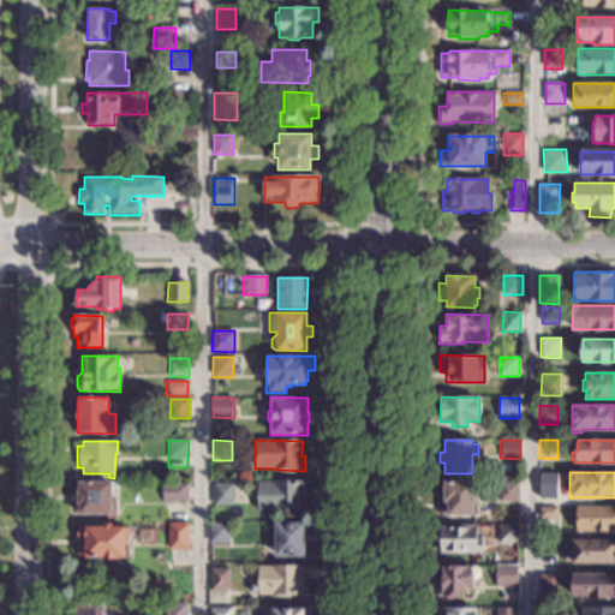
[(556,491),(538,491),(538,473),(557,473),(556,491)]
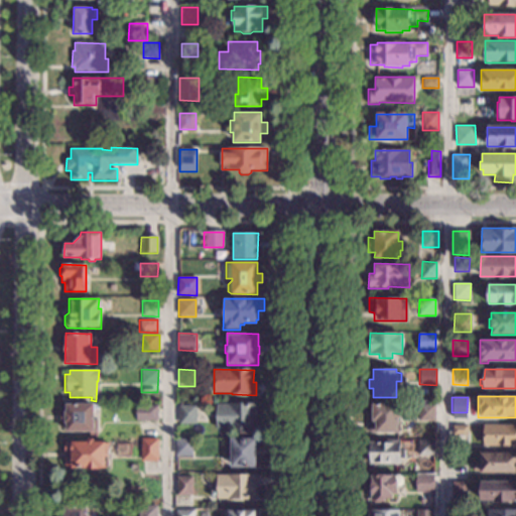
[(256,406),(257,406),(257,421),(256,421),(256,429),(252,429),(252,433),(239,433),(239,428),(216,428),(216,403),(256,404),(256,406)]
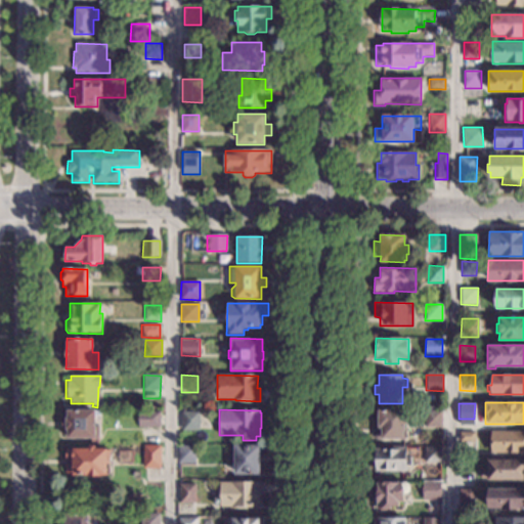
[(409,425),(404,425),(404,439),(375,439),(375,424),(378,424),(378,409),(409,409),(409,425)]
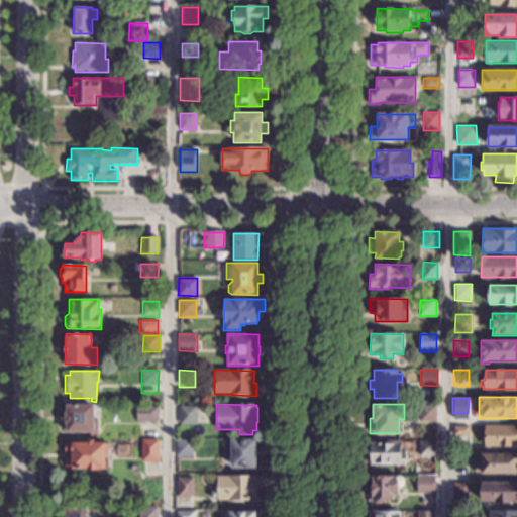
[(94,421),(97,421),(97,438),(89,438),(89,433),(66,432),(67,423),(61,423),(61,413),(65,413),(65,405),(95,405),(94,421)]
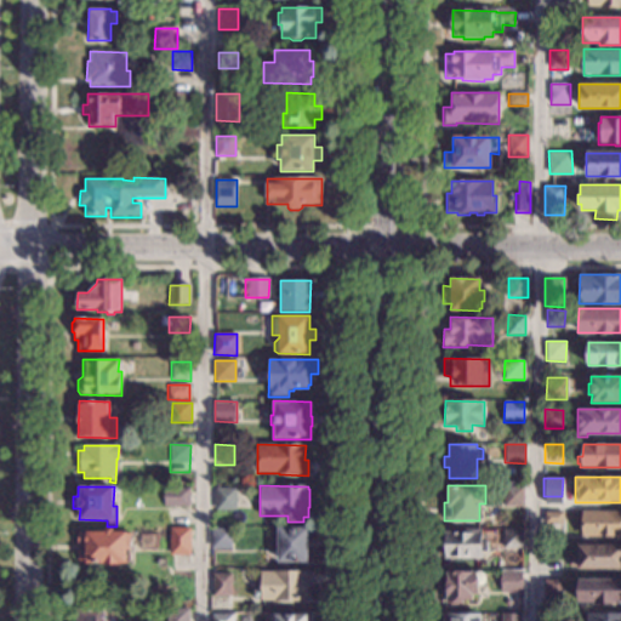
[(523,507),(503,507),(503,486),(523,488),(523,507)]
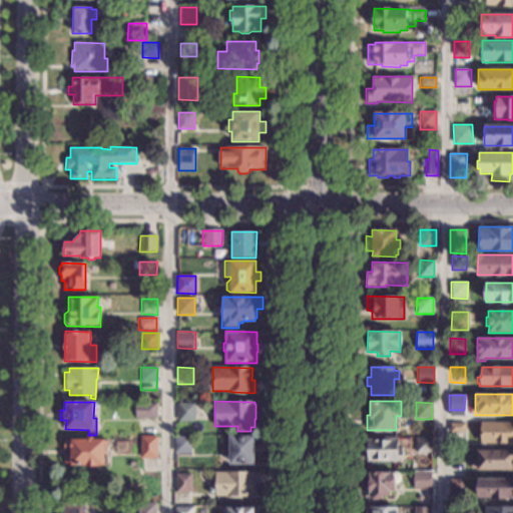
[(194,422),(178,422),(178,403),(195,403),(194,422)]
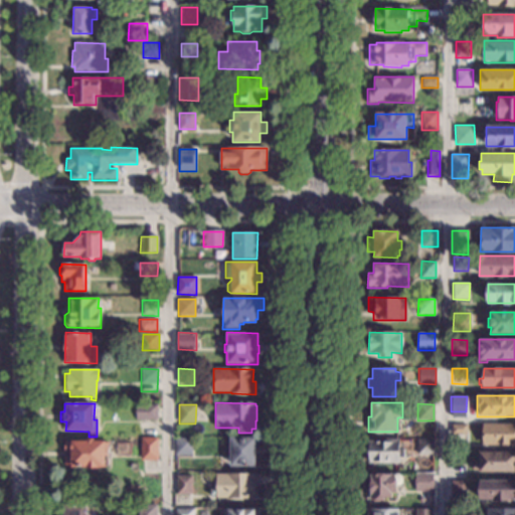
[(157,420),(135,419),(135,405),(157,405),(157,420)]
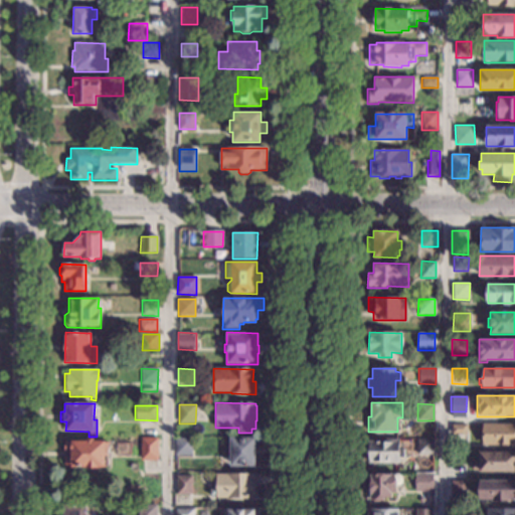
[(467,436),(451,436),(452,424),(466,424),(468,424),(467,436)]
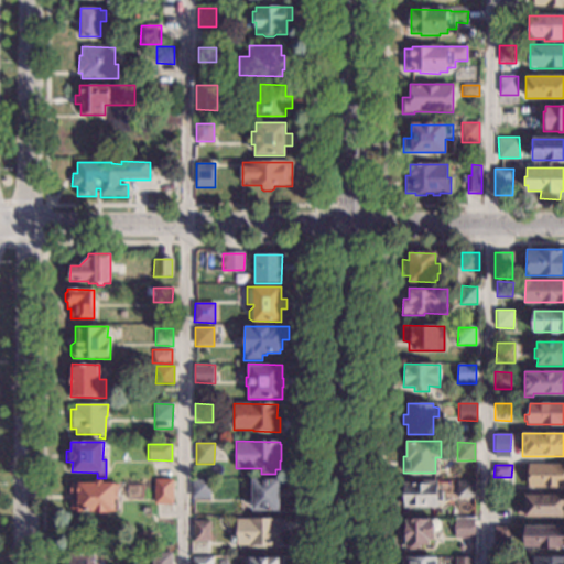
[(563,488),(529,488),(530,465),(563,465),(563,488)]
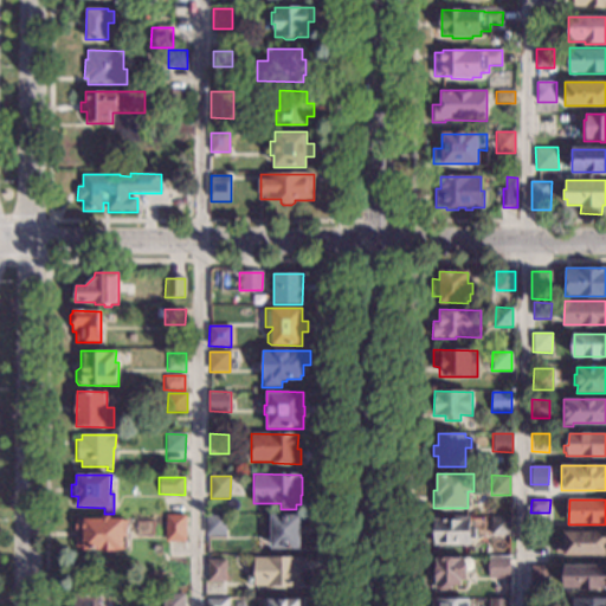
[(185,542),(165,542),(166,515),(186,515),(185,542)]
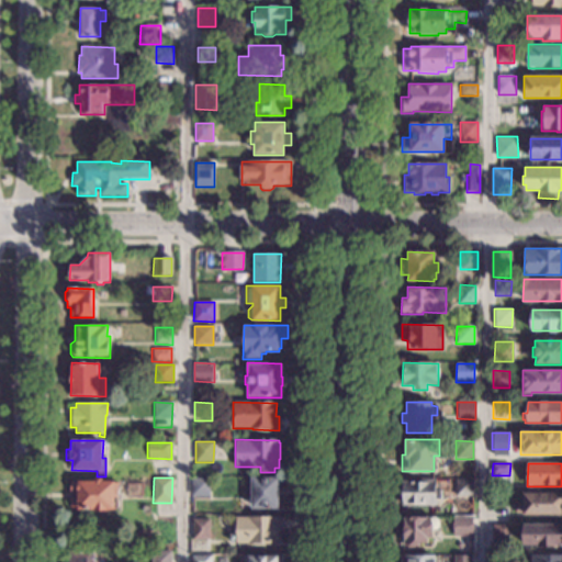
[(210,498),(191,497),(191,478),(210,479),(210,498)]
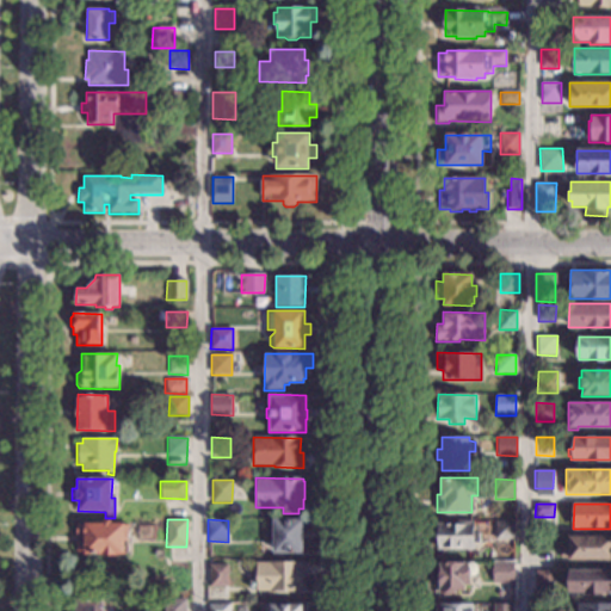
[(302,531),(306,531),(306,539),(303,539),(302,554),(272,554),(273,543),(266,543),(267,531),(272,531),(272,519),(302,519),(302,531)]
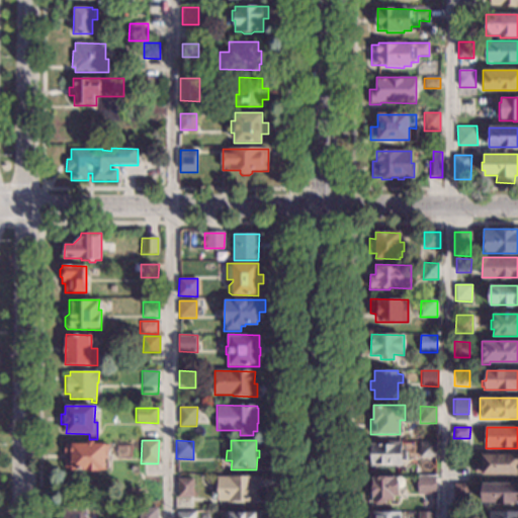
[(96,444),(106,444),(106,445),(108,445),(108,470),(98,470),(98,471),(87,471),(87,470),(67,470),(65,466),(65,443),(86,443),(88,441),(94,441),(96,444)]
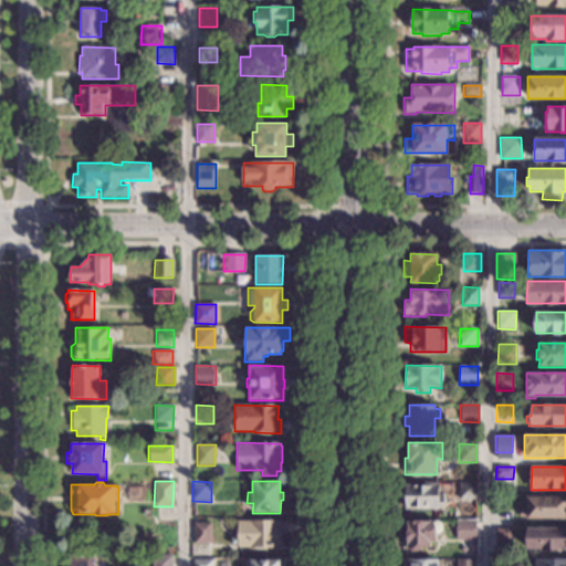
[(439,494),(444,494),(444,504),(440,504),(440,510),(404,510),(405,482),(439,483),(439,494)]
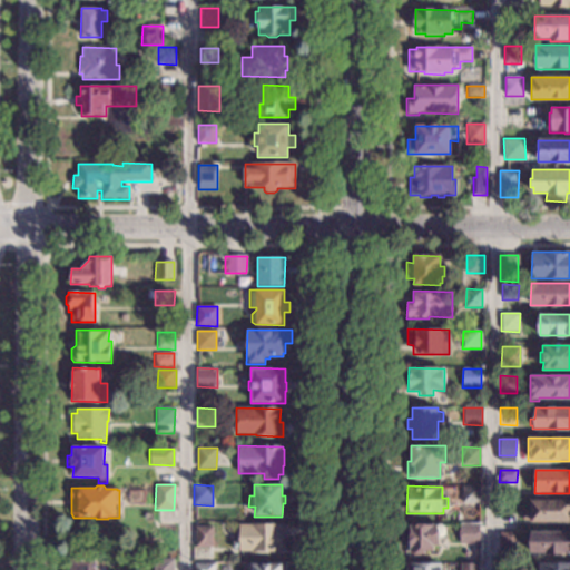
[(479,504),(462,504),(462,485),(480,487),(479,504)]
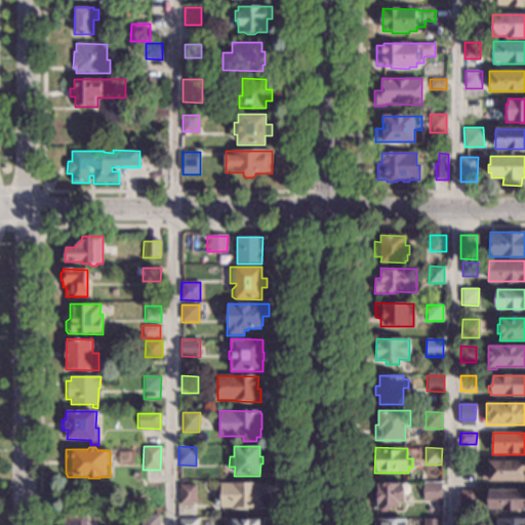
[(132,465),(118,466),(117,452),(131,451),(132,465)]
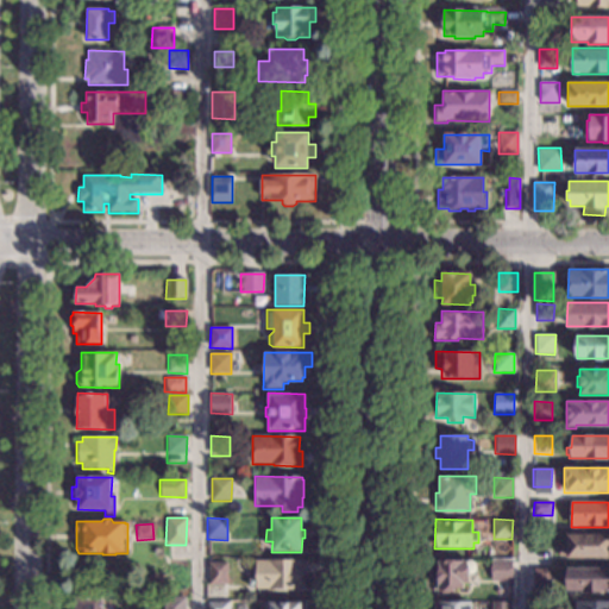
[(608,558),(558,558),(558,547),(566,547),(566,534),(608,534),(608,558)]
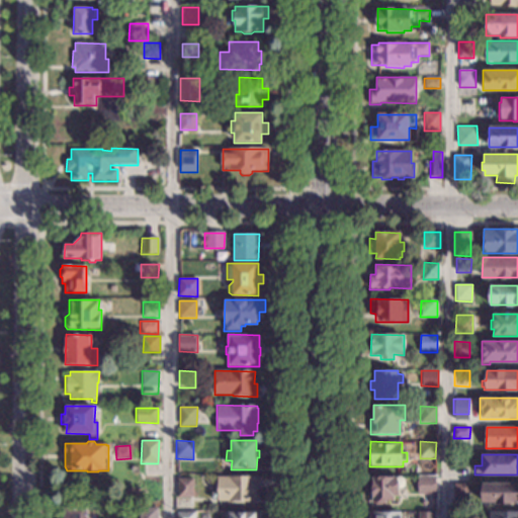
[(435,495),(417,495),(418,476),(436,477),(435,495)]
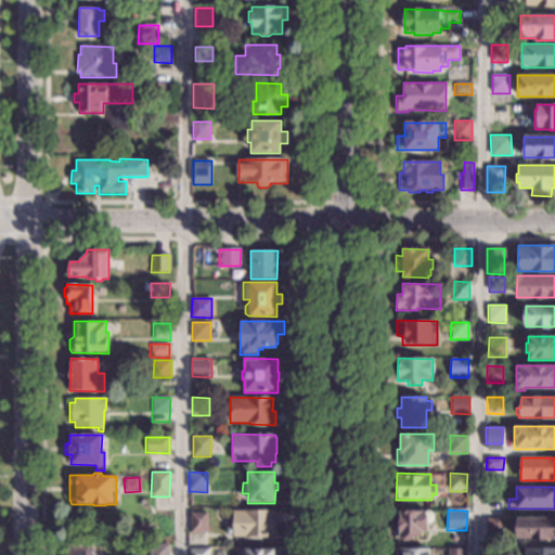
[(281,524),(275,524),(275,537),(233,537),(233,534),(227,534),(227,527),(232,527),(233,511),(281,511),(281,524)]
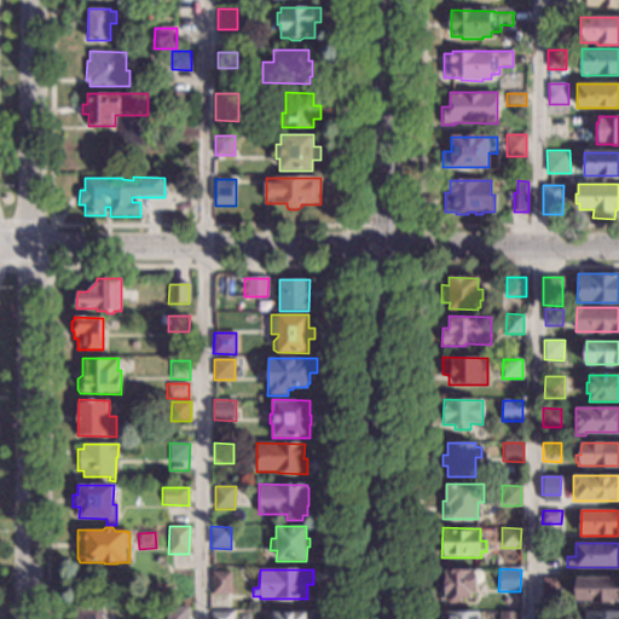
[(484,573),(484,580),(480,584),(478,584),(476,593),(472,593),(472,599),(462,599),(462,603),(444,603),(445,570),(481,570),(484,573)]
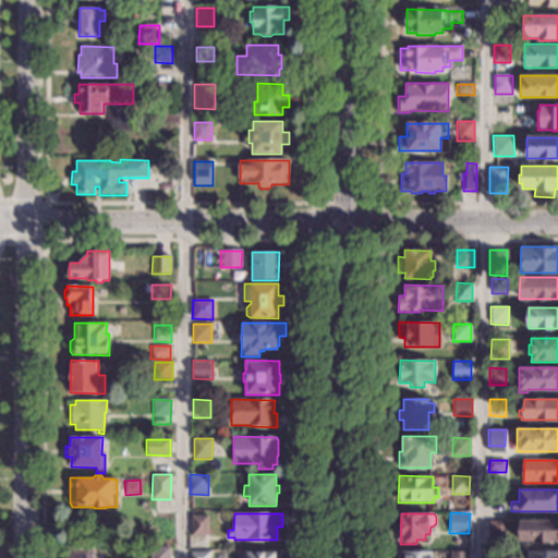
[(208,536),(191,536),(191,516),(209,516),(208,536)]
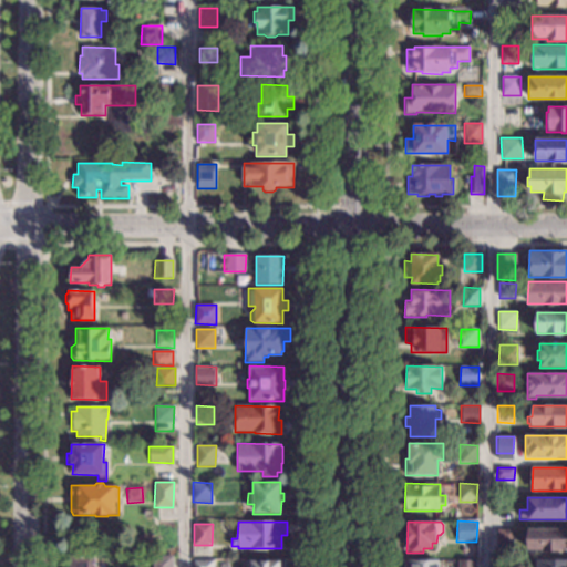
[(566,550),(564,550),(564,552),(528,550),(528,528),(566,528),(566,550)]
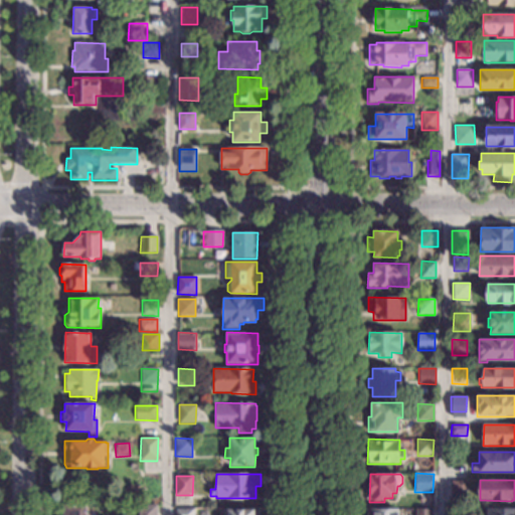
[(466,497),(451,496),(451,481),(466,481),(466,497)]
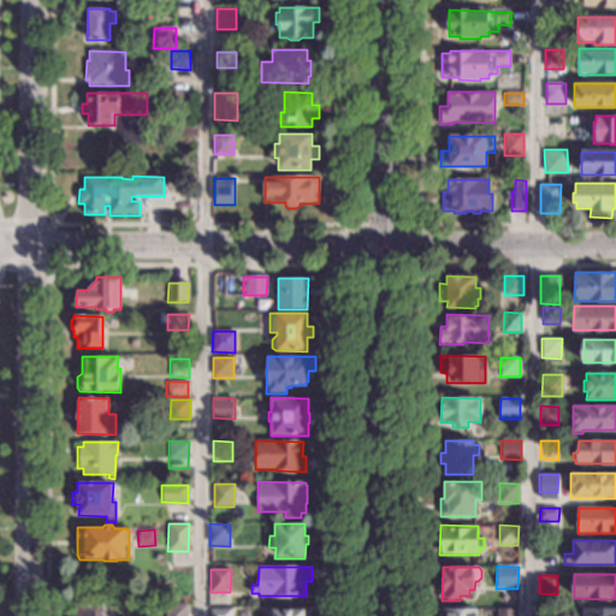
[(104,615),(70,615),(71,615),(77,615),(77,603),(104,604),(104,615)]
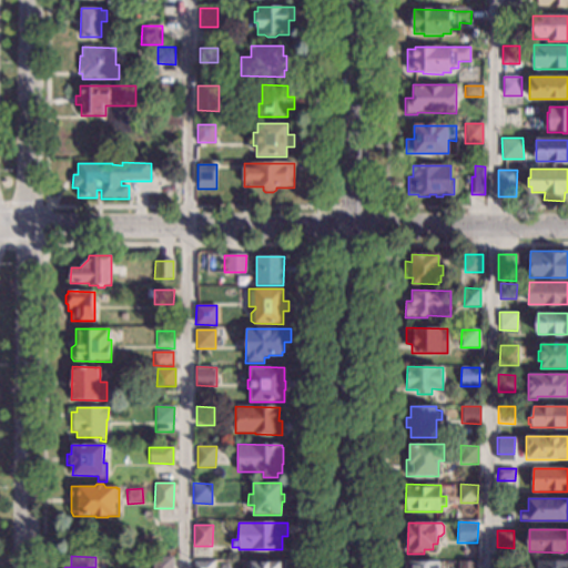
[(172,567),(153,567),(153,557),(172,558),(172,567)]
